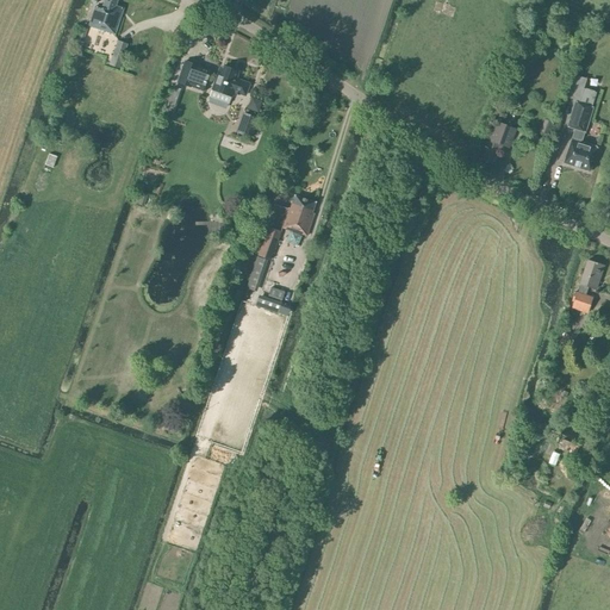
[(114,35),(123,8),(116,6),(117,0),(114,0),(104,0),(101,8),(95,7),(88,26),(114,35)]
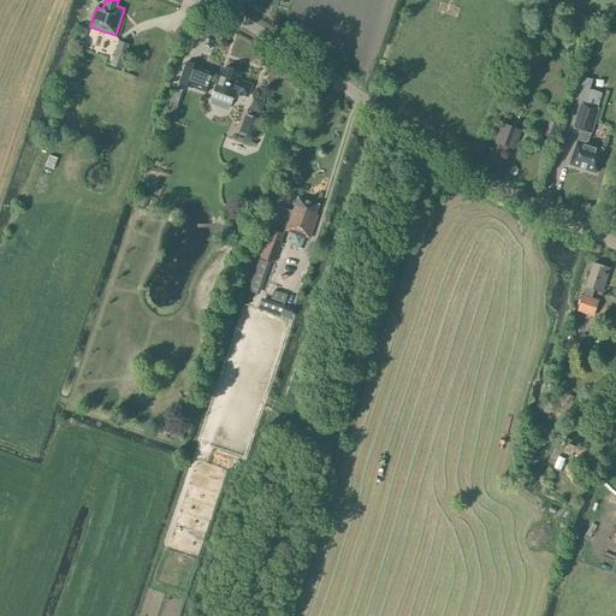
[(551,30),(552,22),(544,19),(542,27),(551,30)]
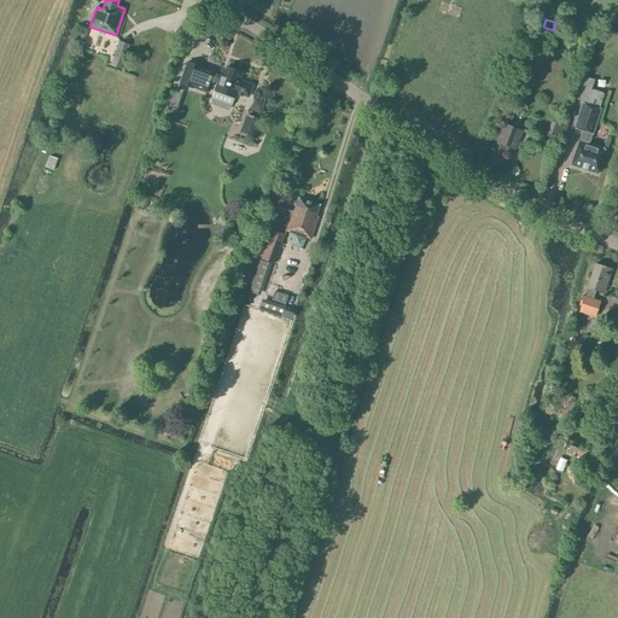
[(129,45),(120,41),(111,68),(121,70),(129,45)]
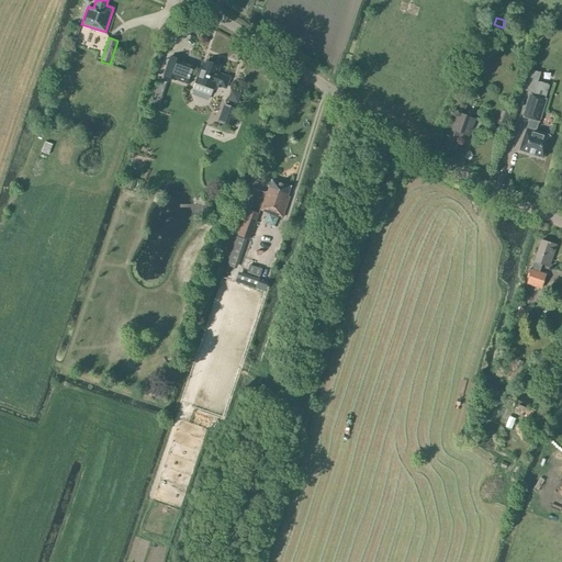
[(187,83),(193,66),(179,60),(180,60),(170,57),(164,76),(172,79),(187,83)]
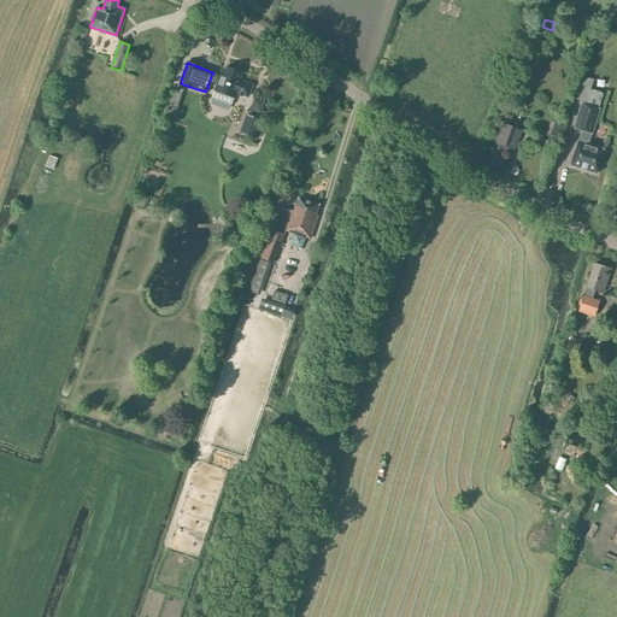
[(239,80),(241,72),(227,68),(223,76),(219,75),(215,90),(234,98),(234,97),(236,97),(238,93),(247,97),(252,84),(239,80)]
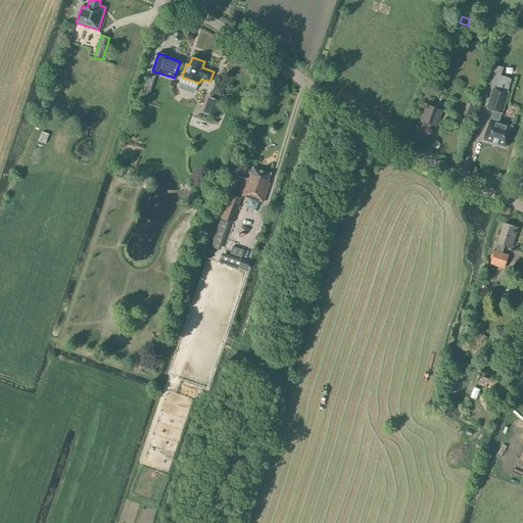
[(211,93),(222,97),(226,87),(216,83),(211,93)]
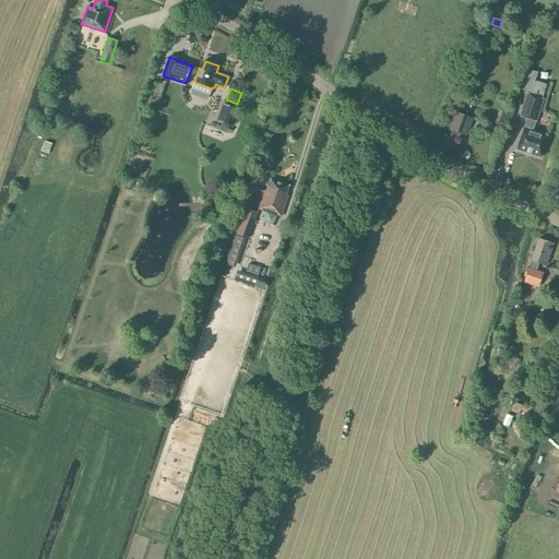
[(539,157),(547,134),(533,130),(535,122),(536,122),(544,99),(526,94),(519,116),(526,118),(523,129),(522,129),(515,150),(539,157)]
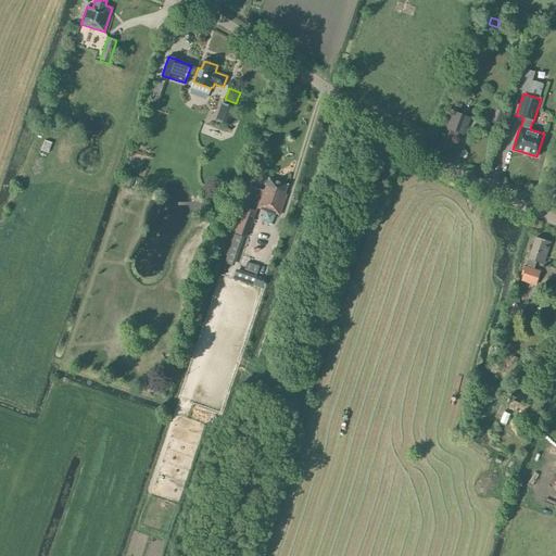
[(229,126),(236,108),(222,102),(215,121),(229,126)]
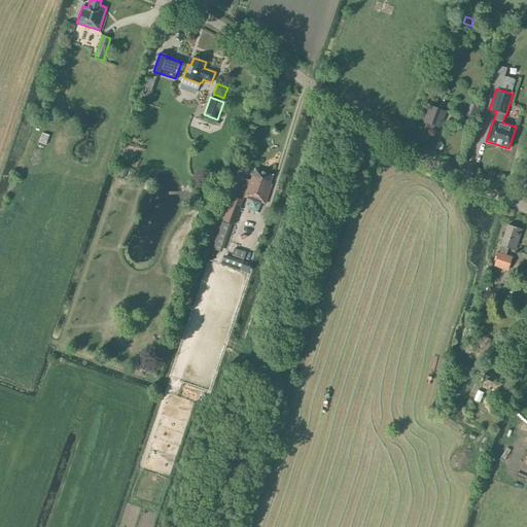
[(465,114),(472,117),(477,107),(469,104),(465,114)]
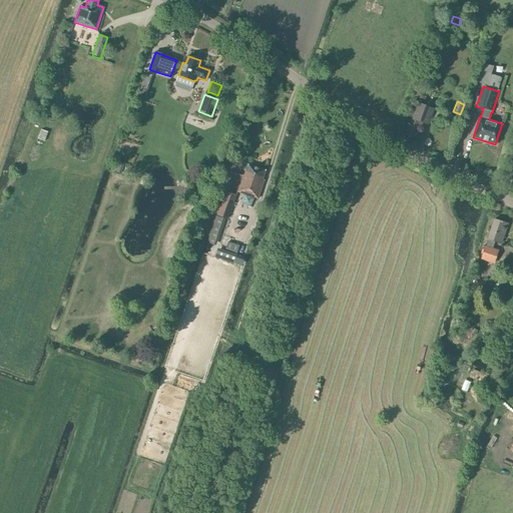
[(428,124),(434,109),(416,102),(412,111),(414,111),(411,118),(411,117),(405,134),(413,137),(414,134),(417,135),(422,121),(428,124)]
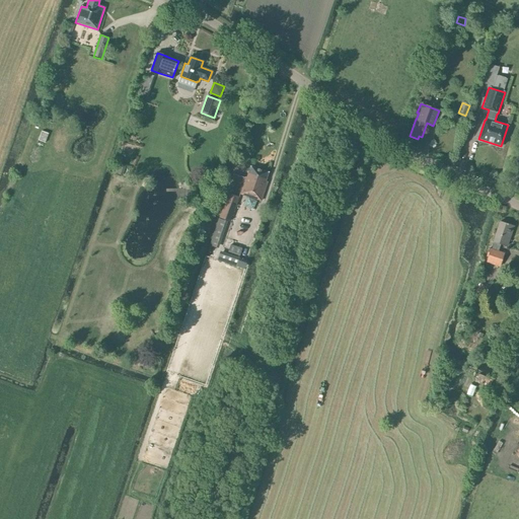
[(459,126),(462,119),(452,116),(450,122),(459,126)]
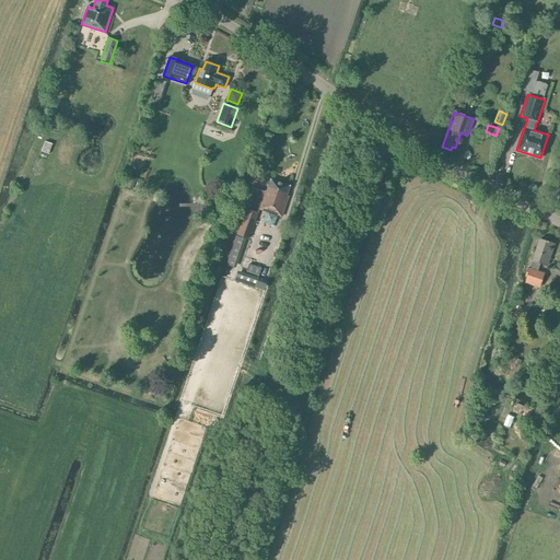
[(53,144),(45,141),(41,152),(49,154),(53,144)]
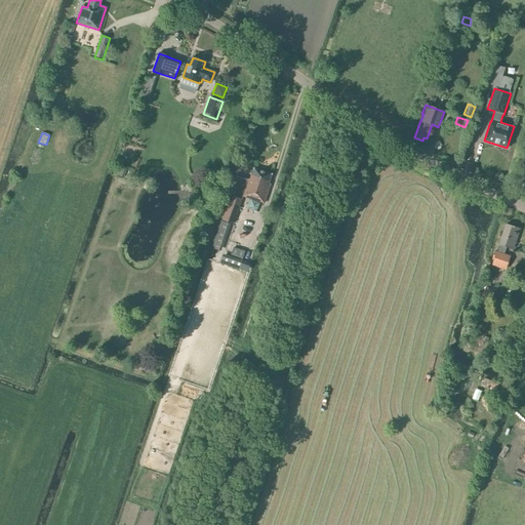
[(267,188),(271,174),(253,168),(249,179),(247,179),(242,196),(264,203),(269,188),(267,188)]
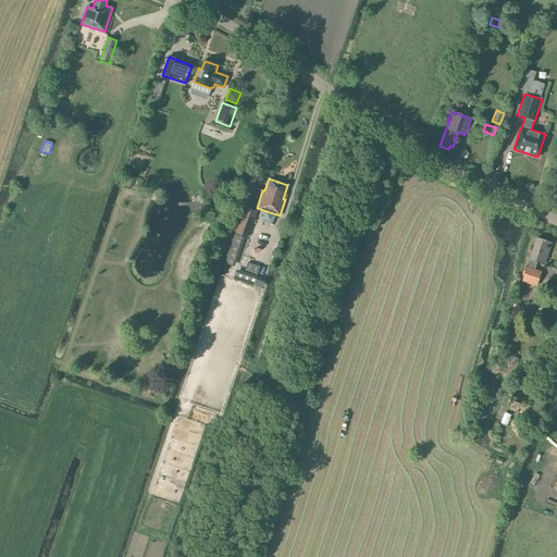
[(246,237),(250,227),(256,211),(245,208),(235,233),(246,237)]
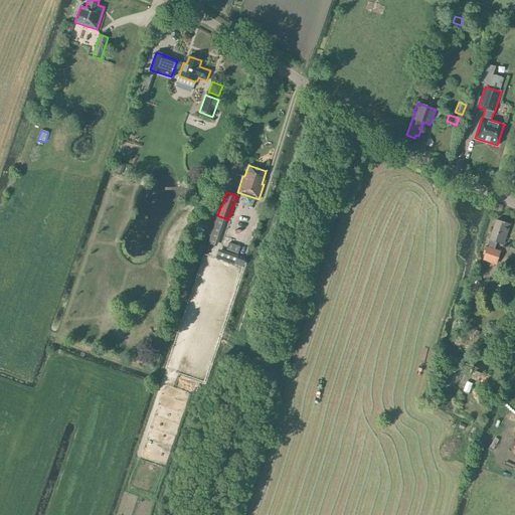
[(216,246),(225,219),(216,216),(207,243),(216,246)]
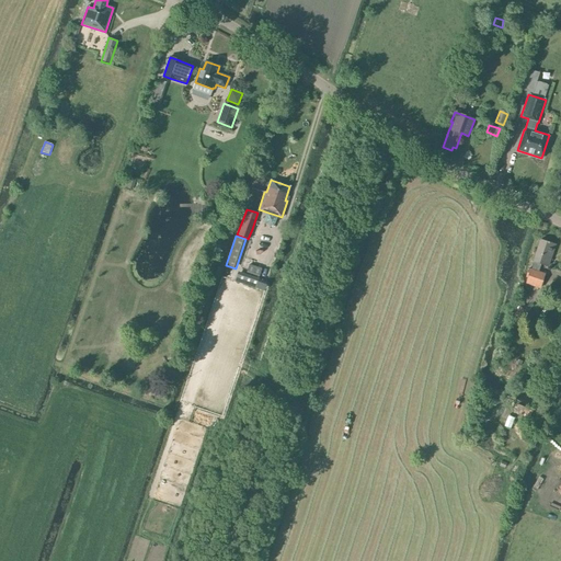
[(548,265),(554,244),(540,240),(533,261),(534,261),(531,270),(530,268),(524,288),(534,292),(535,287),(539,288),(545,274),(538,272),(540,263),(548,265)]
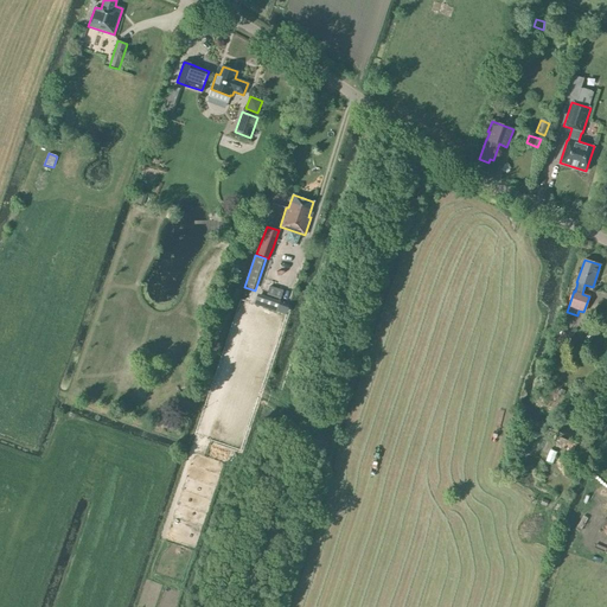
[(276,312),(280,301),(257,294),(254,305),(276,312)]
